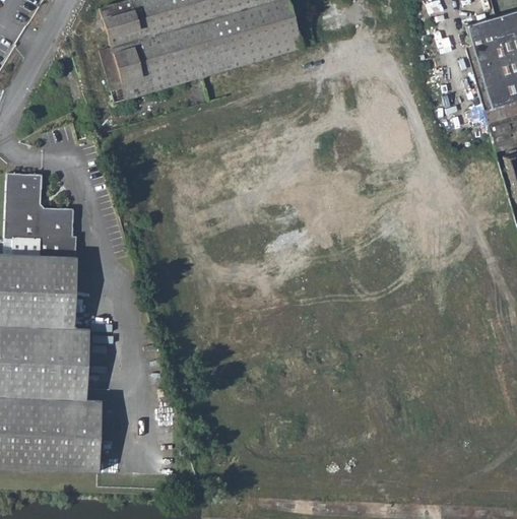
[(137,0),(137,1),(102,12),(112,49),(104,52),(118,103),(202,77),(305,48),(291,0),(137,0)]
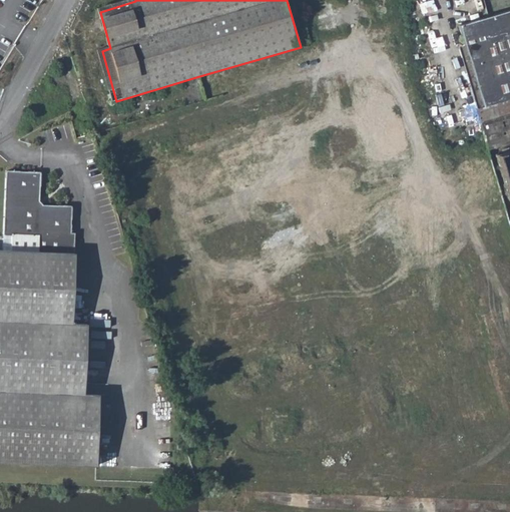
[(509,11),(492,17),(454,28),(478,108),(509,99),(509,11)]
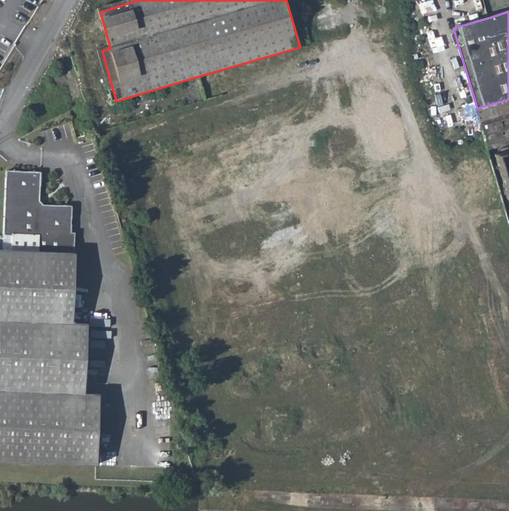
[(508,99),(477,108),(489,149),(508,143),(508,99)]
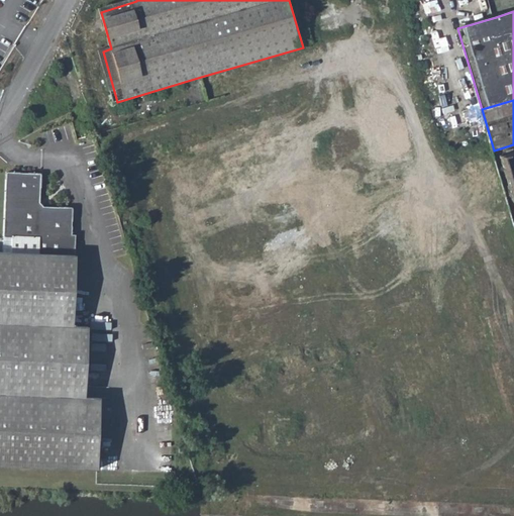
[(513,152),(501,157),(513,201),(513,152)]
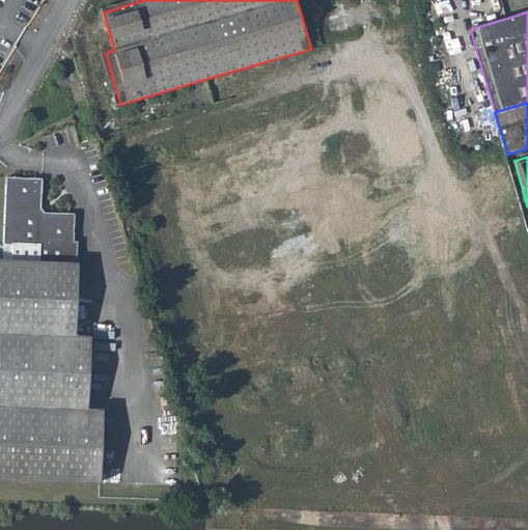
[(40,262),(0,261),(0,479),(102,484),(104,410),(88,410),(90,337),(76,336),(78,244),(75,244),(75,215),(45,215),(43,212),(43,179),(7,179),(5,247),(40,247),(40,262)]
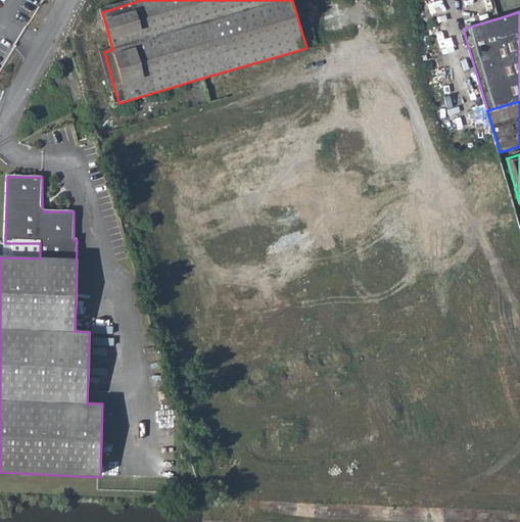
All buildings are outlined.
